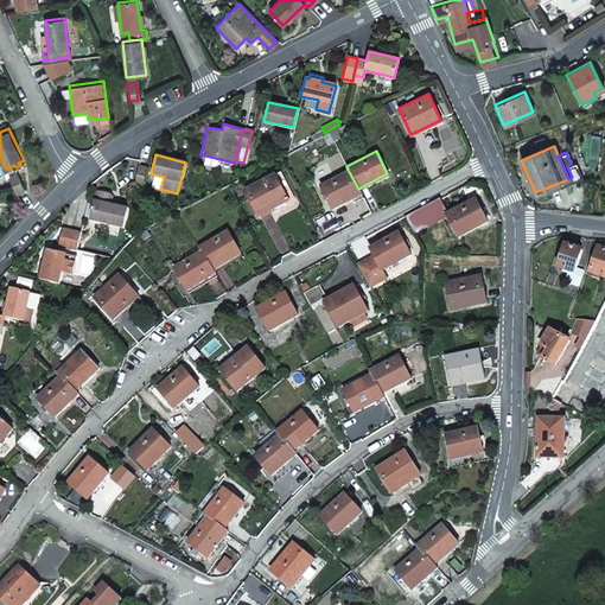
[(147,167),(138,164),(134,182),(144,184),(147,167)]
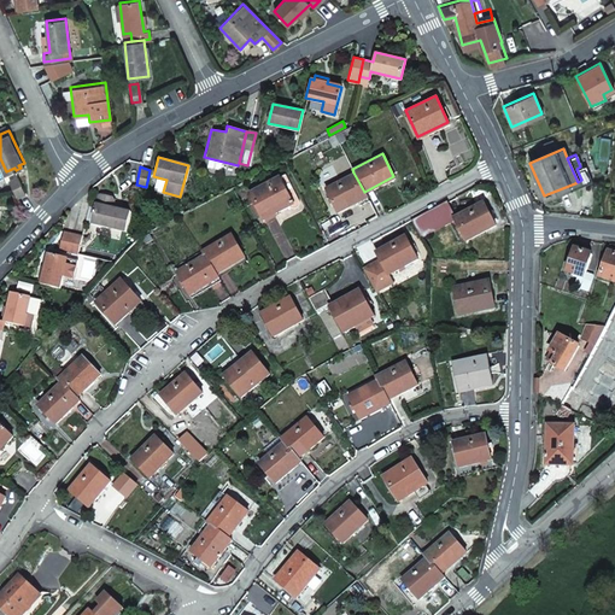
[(10,177),(17,194),(27,189),(18,173),(10,177)]
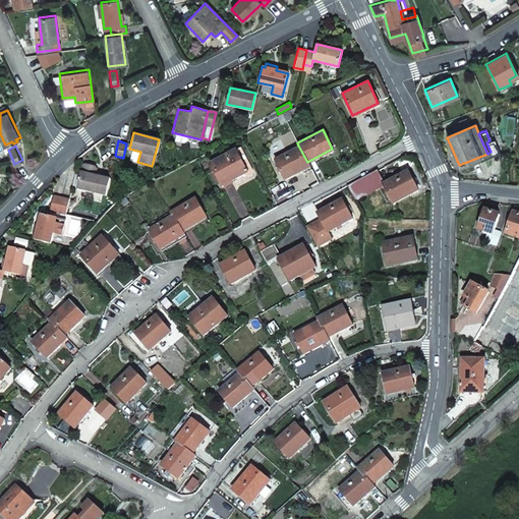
[(307,162),(298,146),(274,158),(283,177),(308,165),(307,162)]
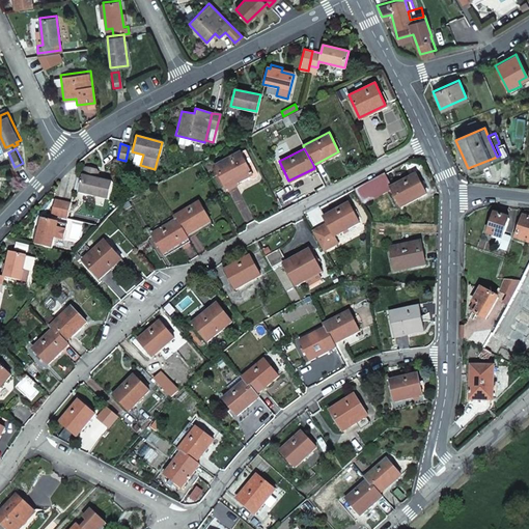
[(246,156),(244,158),(240,150),(213,165),(224,187),(251,173),(247,165),(250,163),(246,156)]
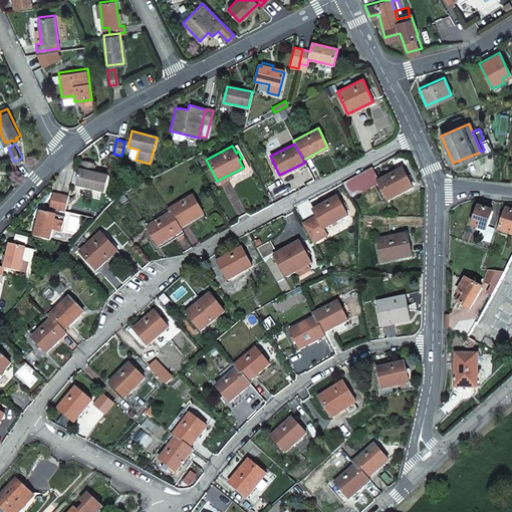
[(103,191),(107,176),(93,172),(95,163),(84,160),(79,163),(74,184),(103,191)]
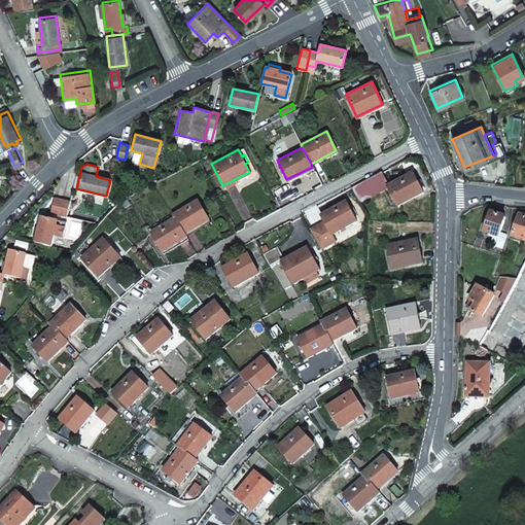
[(385,184),(378,171),(350,185),(357,200),(385,184)]
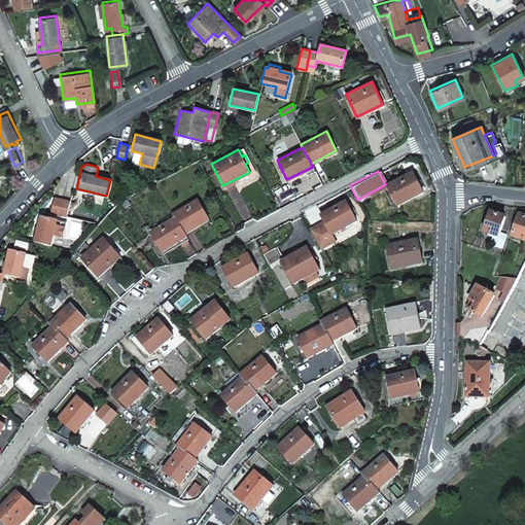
[(422,190),(412,171),(386,184),(395,204),(422,190)]
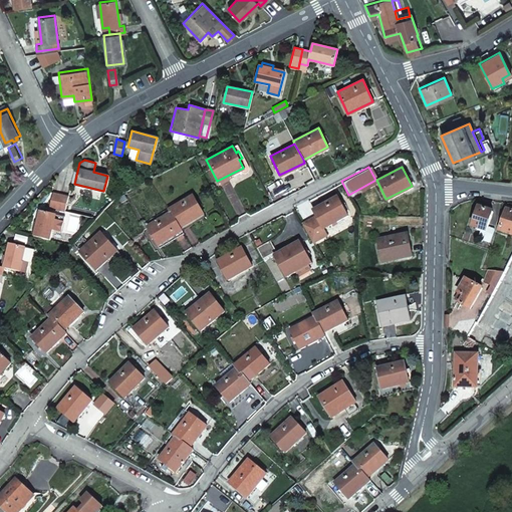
[(56,208),(60,193),(51,191),(48,206),(56,208)]
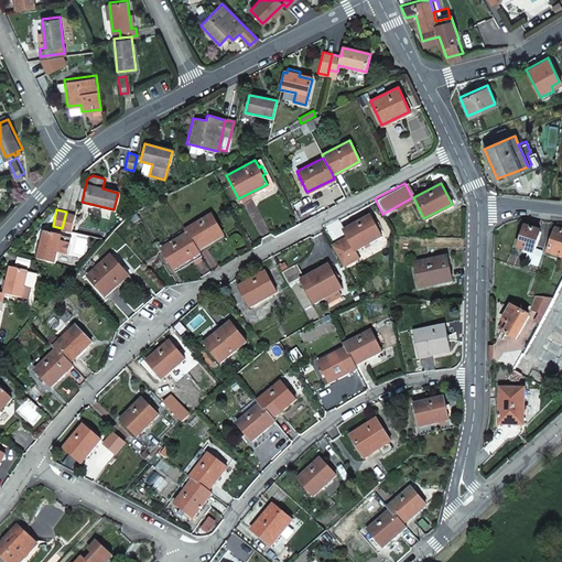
[(74,214),(66,212),(62,228),(69,230),(74,214)]
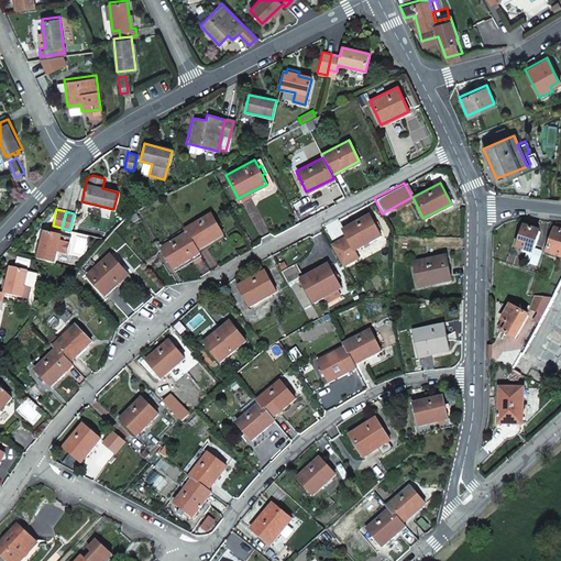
[(210,212),(184,229),(186,232),(196,248),(221,232),(210,212)]
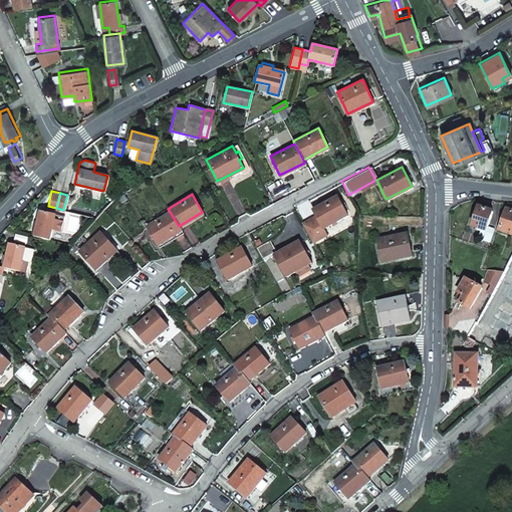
[(301,222),(311,240),(324,233),(321,227),(346,214),(336,195),(312,208),(315,215),(301,222)]
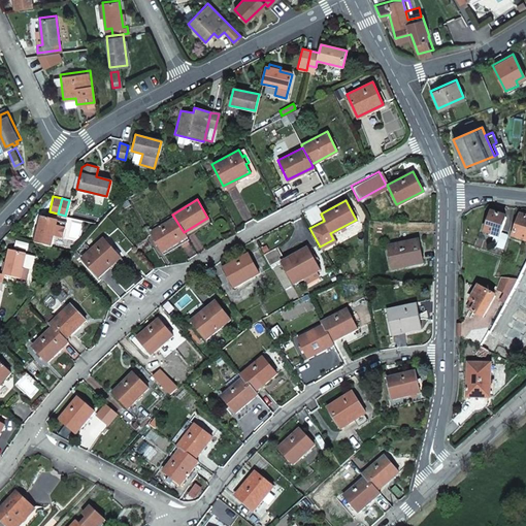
[(497,236),(504,216),(490,211),(483,231),(497,236)]
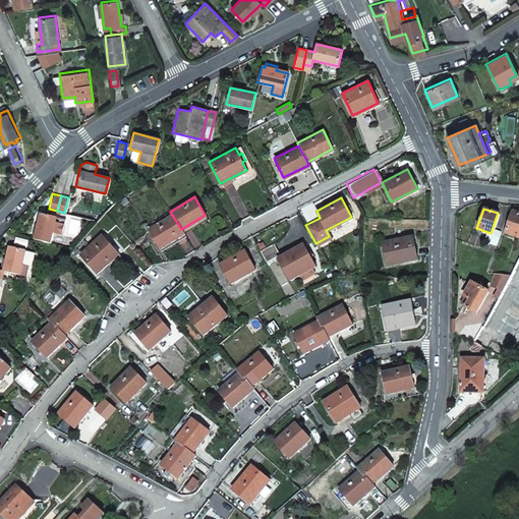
[(518,212),(511,210),(503,232),(518,237),(518,212)]
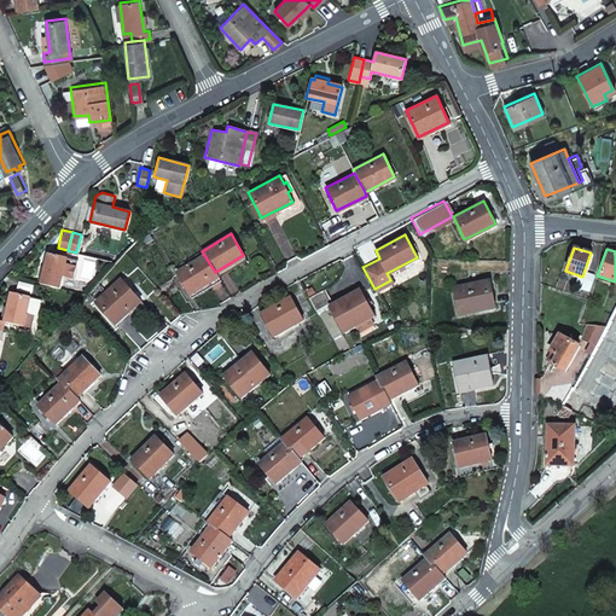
[(47,250),(40,282),(59,286),(62,274),(73,277),(76,259),(47,250)]
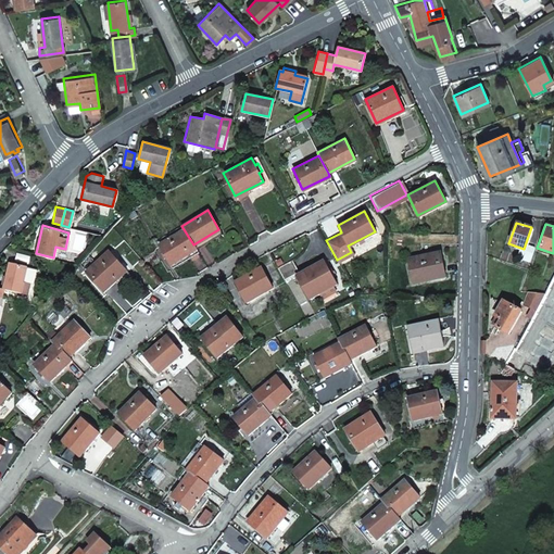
[(193,244),(184,229),(158,243),(170,263),(196,248),(193,244)]
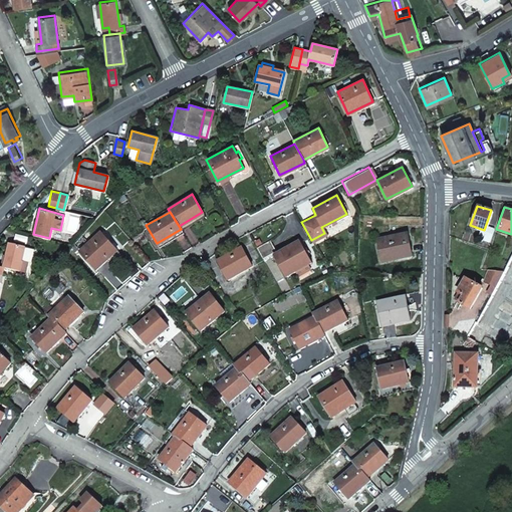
[(94,269),(116,249),(100,230),(78,250),(94,269)]
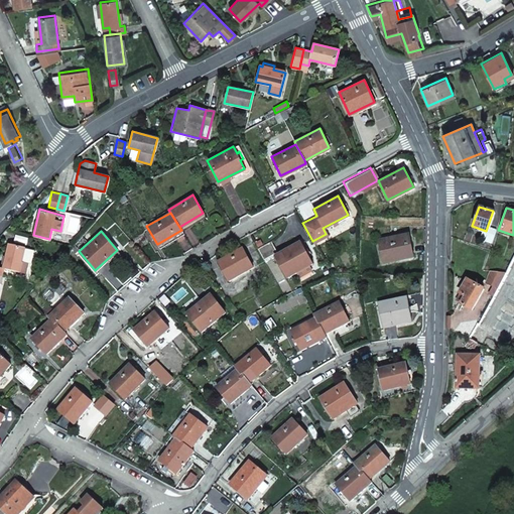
[(382,262),(412,256),(407,233),(377,239),(382,262)]
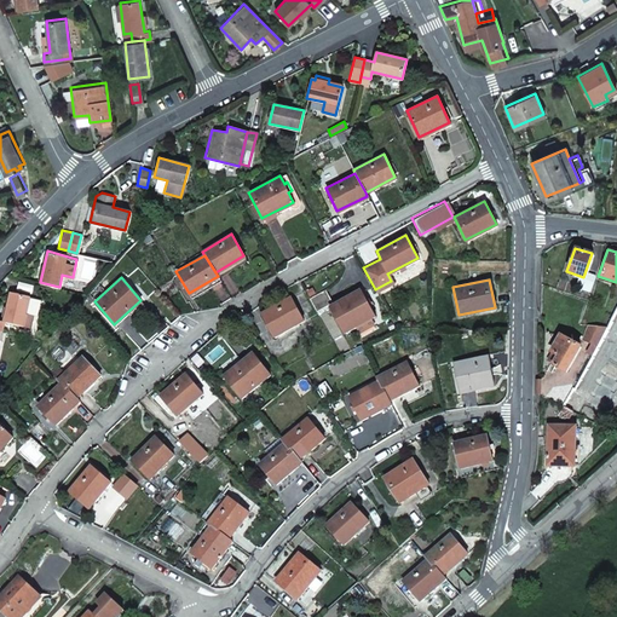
[(309,297),(316,310),(332,301),(324,288),(309,297)]
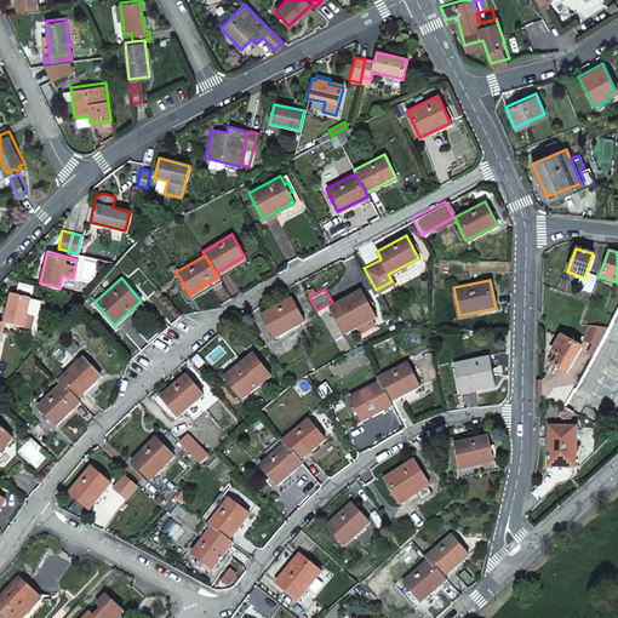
[(344,331),(375,315),(360,290),(330,305),(344,331)]
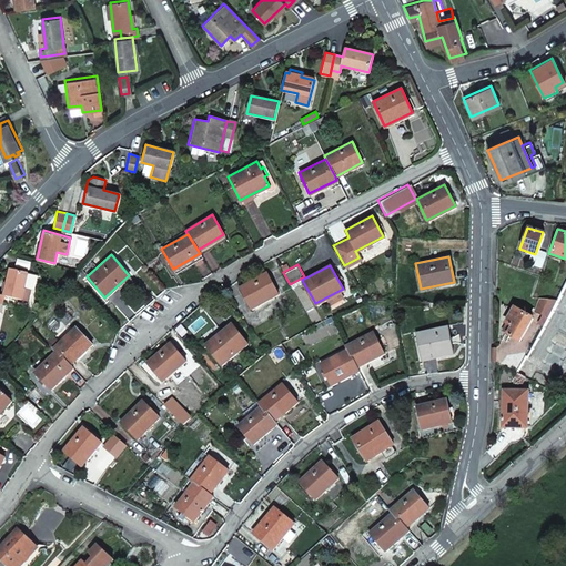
[(10,266),(2,294),(4,294),(21,299),(28,300),(30,289),(24,286),(28,271),(10,266)]
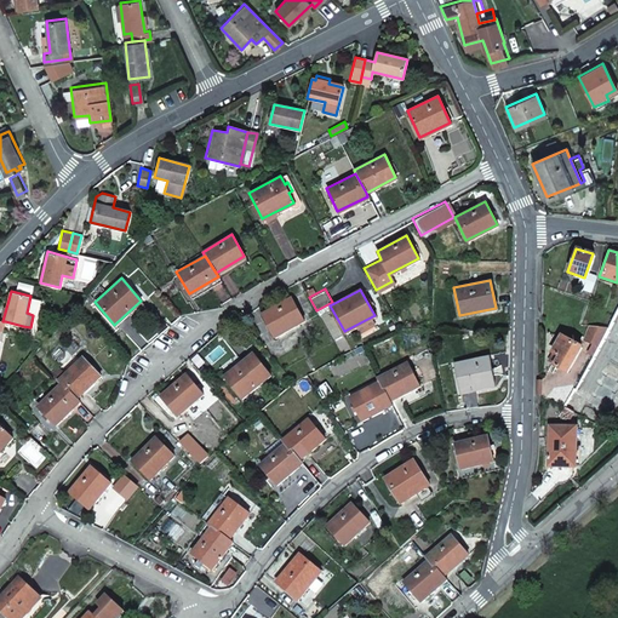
[(274,336),(304,319),(292,296),(262,313),(274,336)]
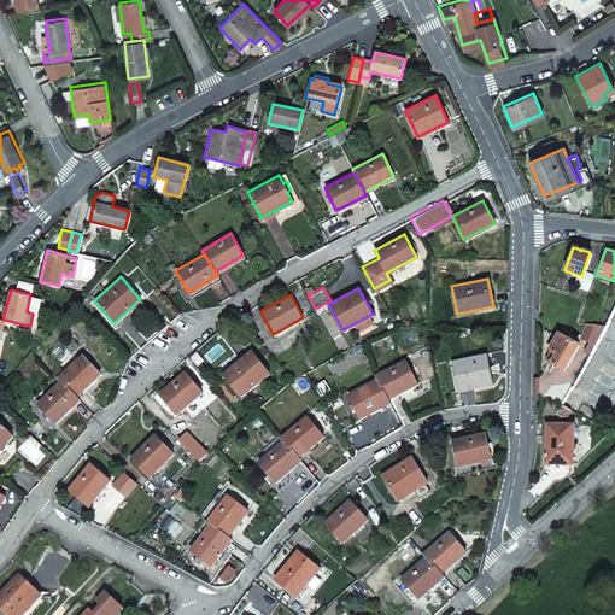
[(614,298),(604,320),(614,324),(614,298)]
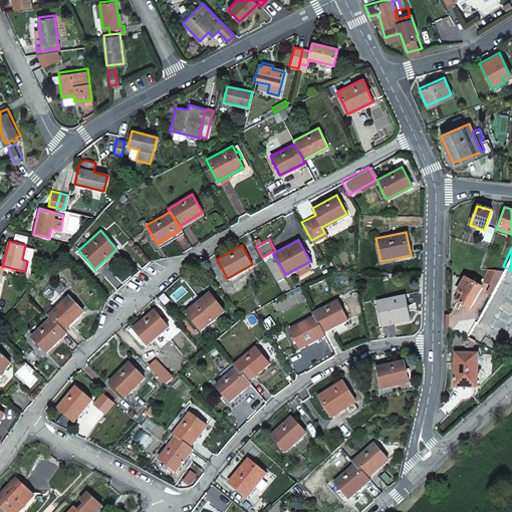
[(500,270),(487,268),(481,279),(492,285),(500,270)]
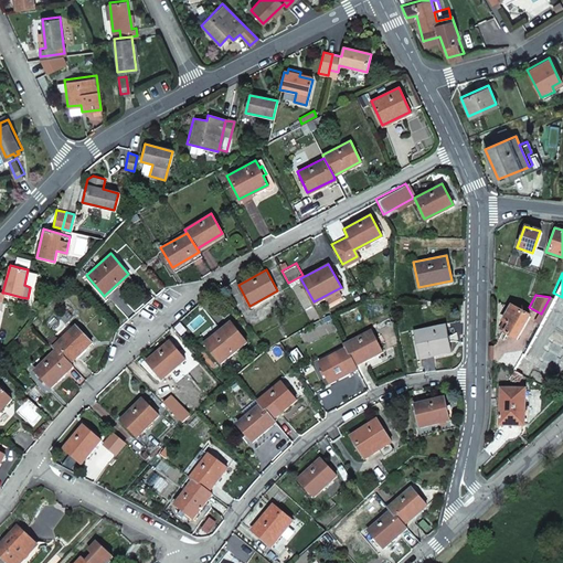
[(509,305),(501,320),(507,325),(503,331),(514,338),(528,316),(509,305)]
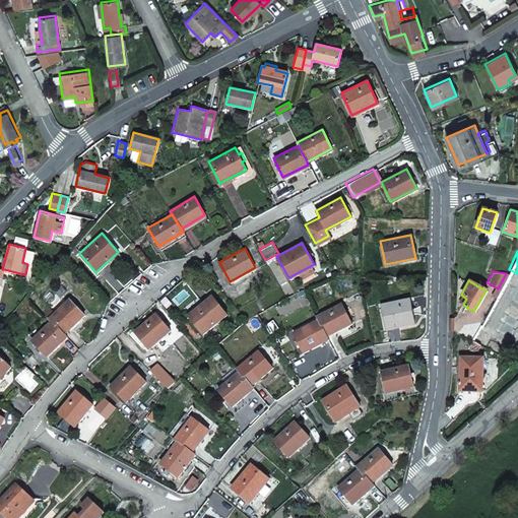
[(202,332),(228,313),(212,294),(187,314),(202,332)]
